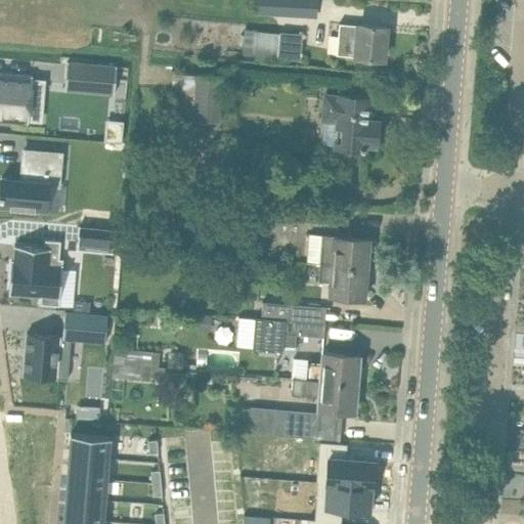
[(259,0),(258,13),(315,17),(316,0),(259,0)]
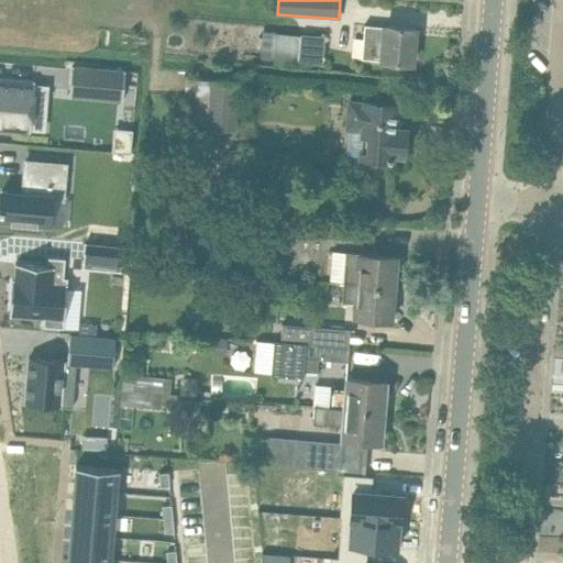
[(381,62),(389,62),(411,64),(414,28),(384,25),(384,26),(363,25),(361,59),(381,61),(381,62)]
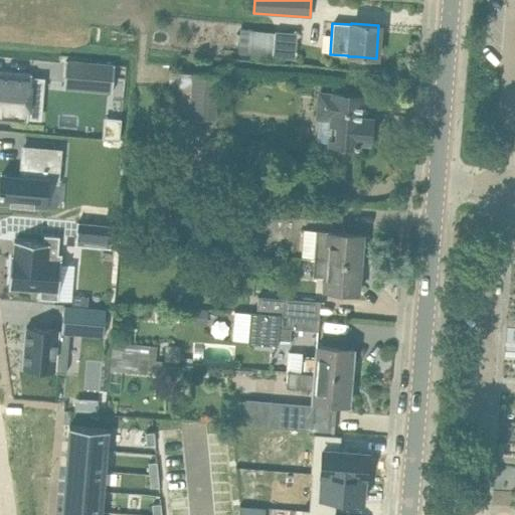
[(238,55),(264,56),(296,59),(298,33),(240,28),(238,55)]
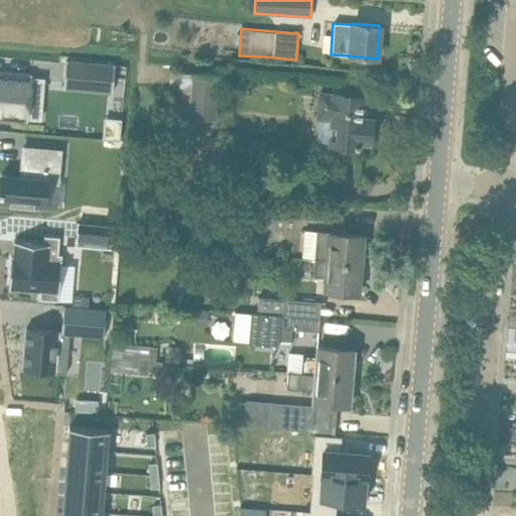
[(66,60),(63,87),(112,92),(115,65),(66,60)]
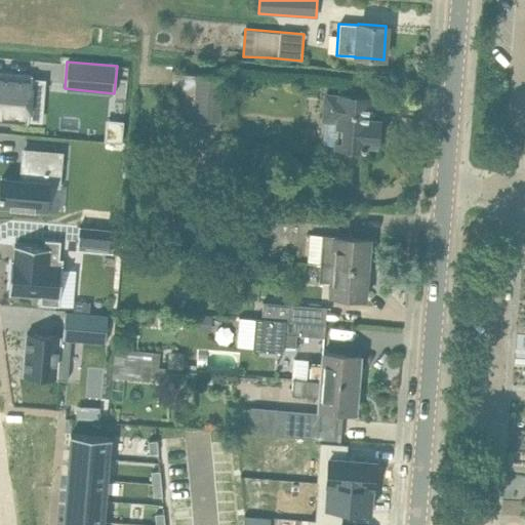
[(0,119),(28,122),(30,99),(42,101),(44,80),(32,79),(32,76),(0,72),(0,119)]
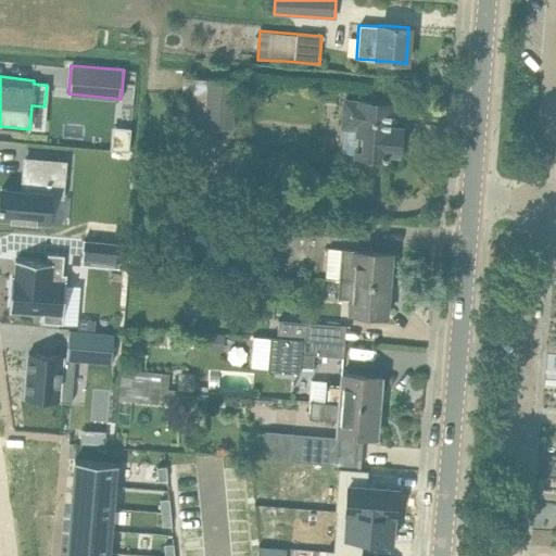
[(184,77),(180,125),(235,128),(238,80),(184,77)]
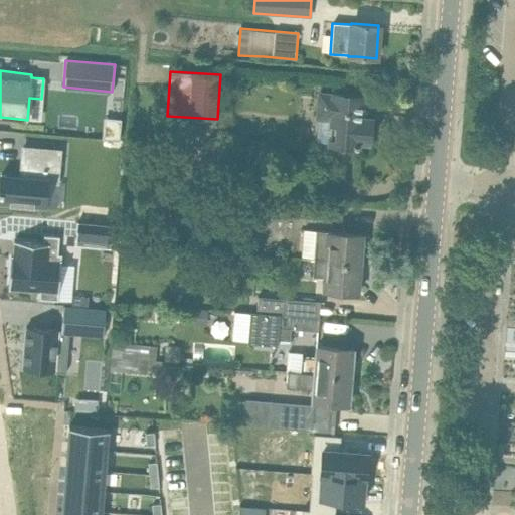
[(318,117),(316,141),(329,142),(329,144),(337,145),(357,146),(358,141),(369,142),(371,118),(359,117),(361,95),(341,93),(333,92),(333,94),(320,93),(318,117)]
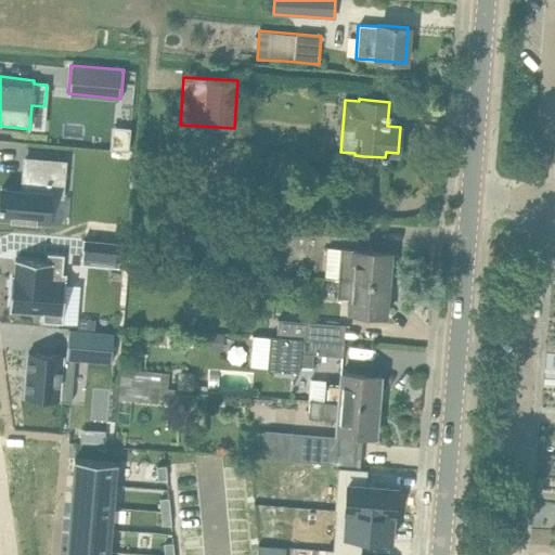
[(0,218),(49,222),(51,196),(64,197),(66,160),(25,156),(23,190),(1,188),(0,199),(0,218)]
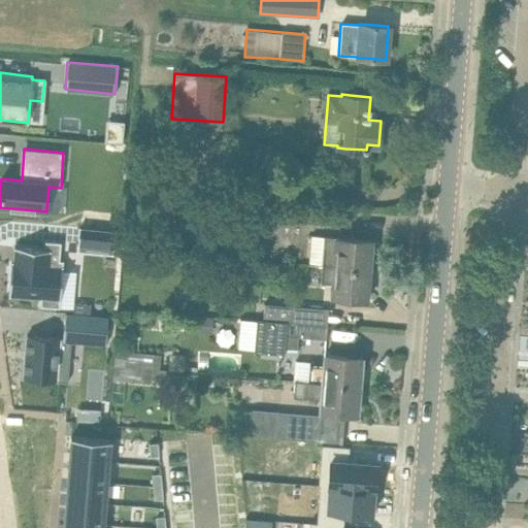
[(139,199),(127,199),(127,215),(139,215),(139,199)]
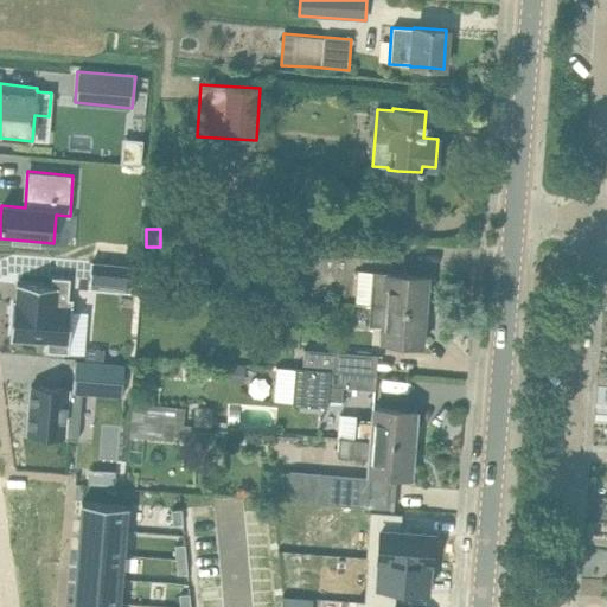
[(90,261),(89,289),(129,292),(132,264),(90,261)]
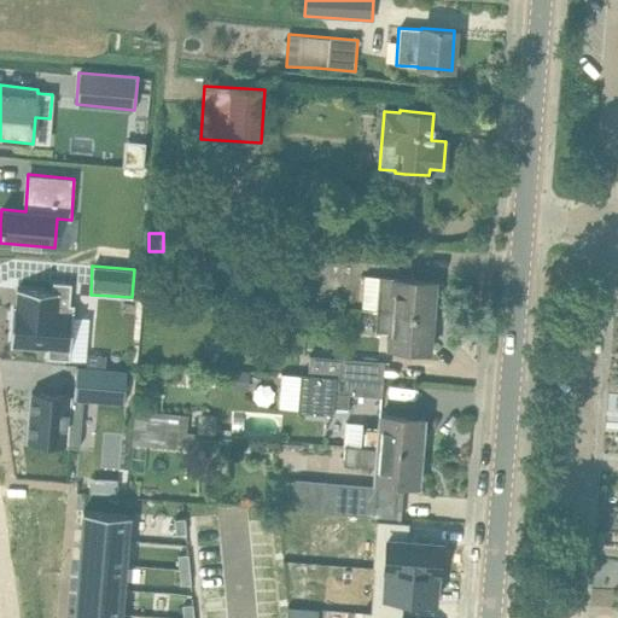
[(144,269),(143,291),(158,293),(161,269),(144,268),(144,269)]
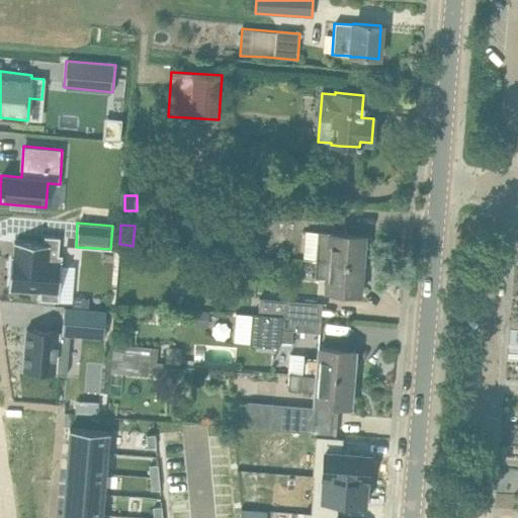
[(317,244),(315,261),(362,264),(365,236),(345,234),(330,233),(318,232),(317,244)]
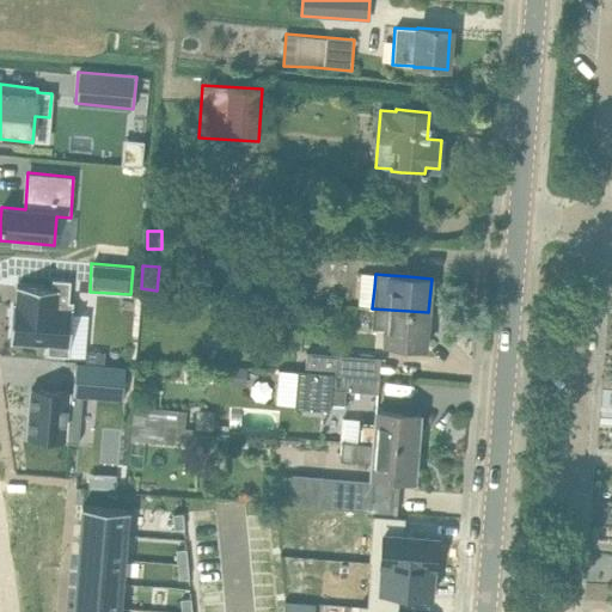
[(13,303),(10,342),(47,346),(47,355),(69,356),(73,301),(69,301),(59,300),(59,291),(69,292),(71,280),(51,279),(50,288),(17,286),(16,304),(13,303)]
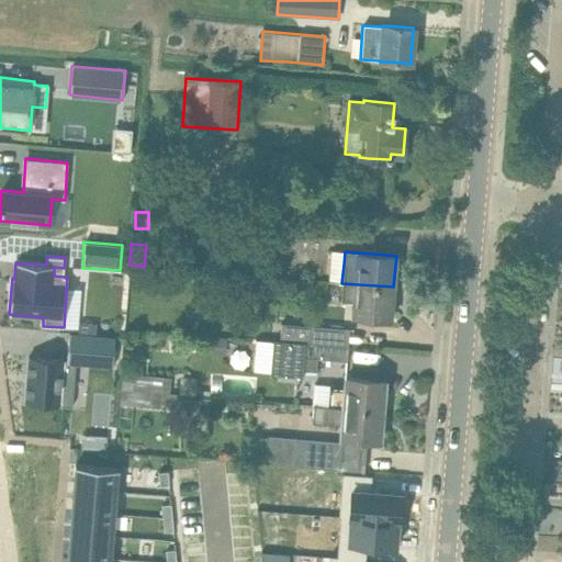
[(341,283),(340,301),(353,302),(352,315),(369,316),(391,318),(393,287),(341,283)]
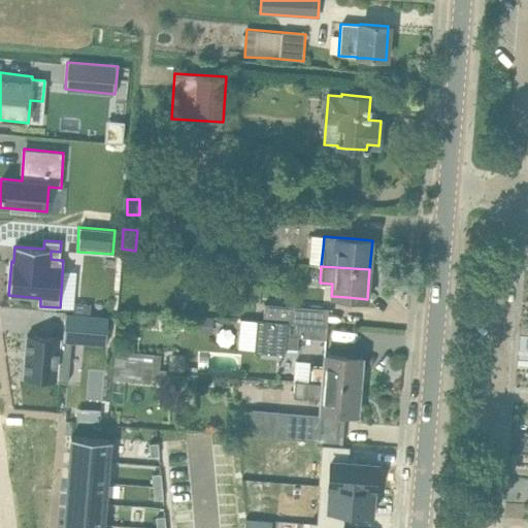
[(74,303),(73,314),(89,316),(90,304),(74,303)]
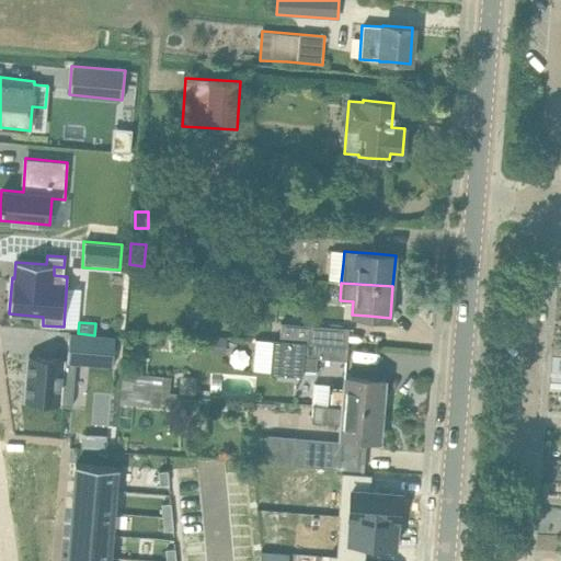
[(281,323),(279,341),(347,345),(348,329),(281,323)]
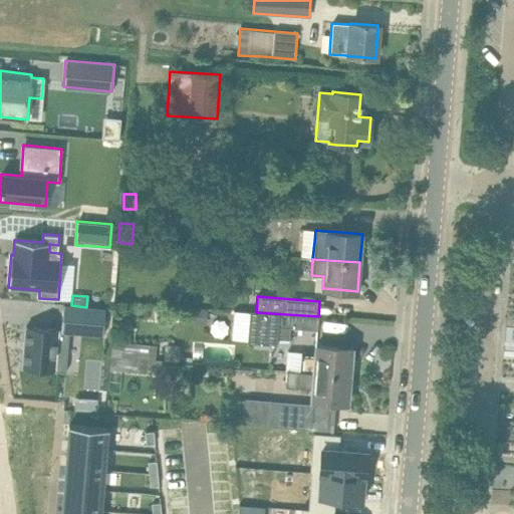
[(26,325),(23,367),(66,371),(69,332),(103,335),(105,308),(86,307),(71,305),(63,305),(61,328),(26,325)]
